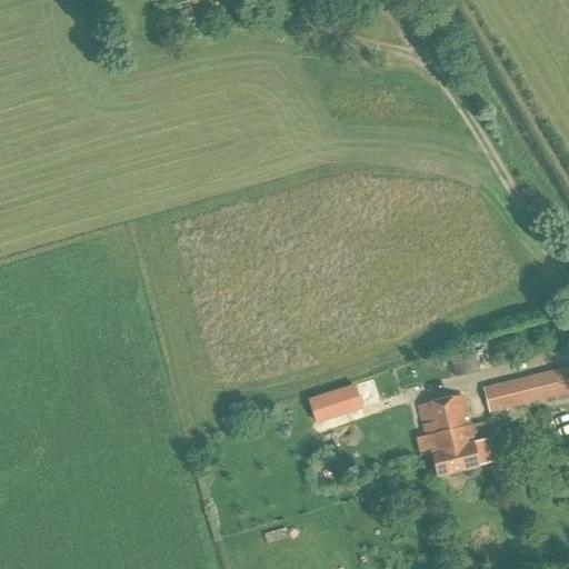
[(473,348),(449,353),(455,378),(479,372),(473,348)]
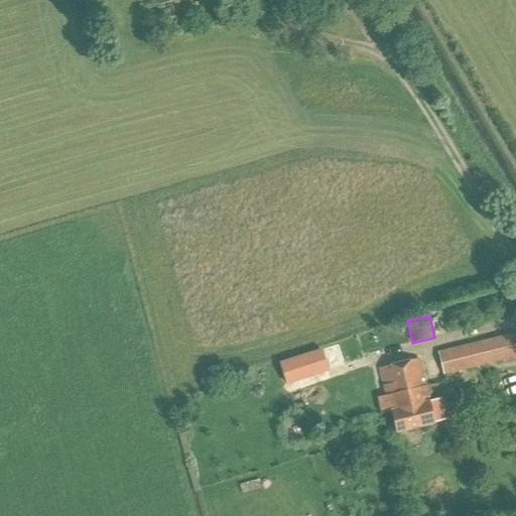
[(515,334),(438,353),(443,375),(515,357),(515,334)]
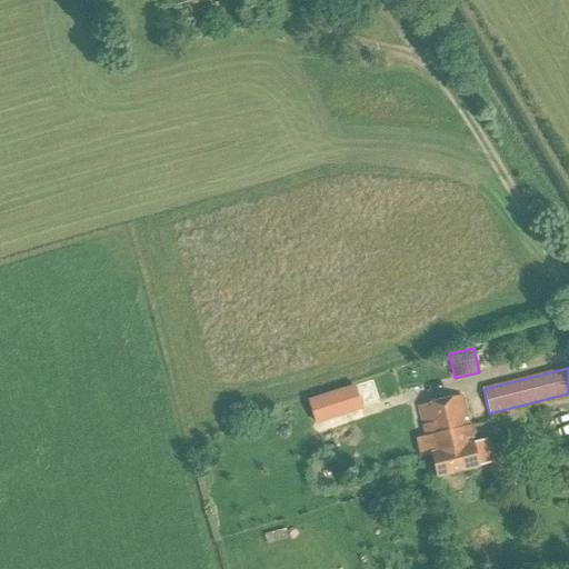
[(316,423),(361,409),(355,387),(308,401),(316,423)]
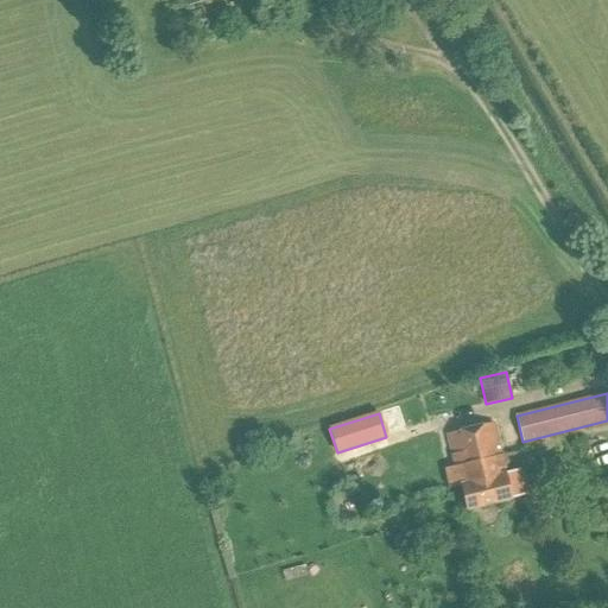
[(449,434),(456,467),(445,469),(450,488),(461,486),(482,481),(480,470),(492,467),(489,458),(501,455),(493,423),(449,434)]
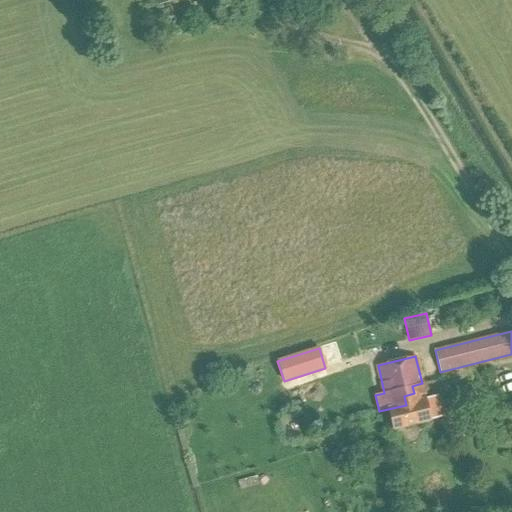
[(388,409),(393,429),(431,420),(422,383),(412,386),(414,393),(404,396),(406,405),(388,409)]
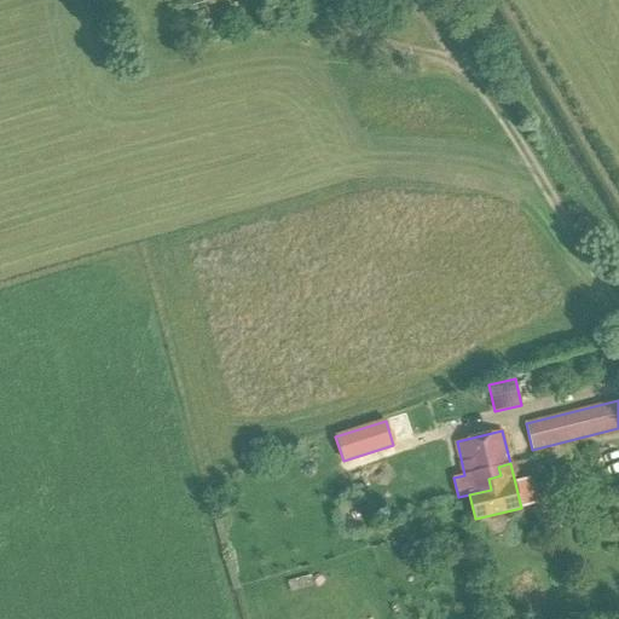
All buildings are outlined.
